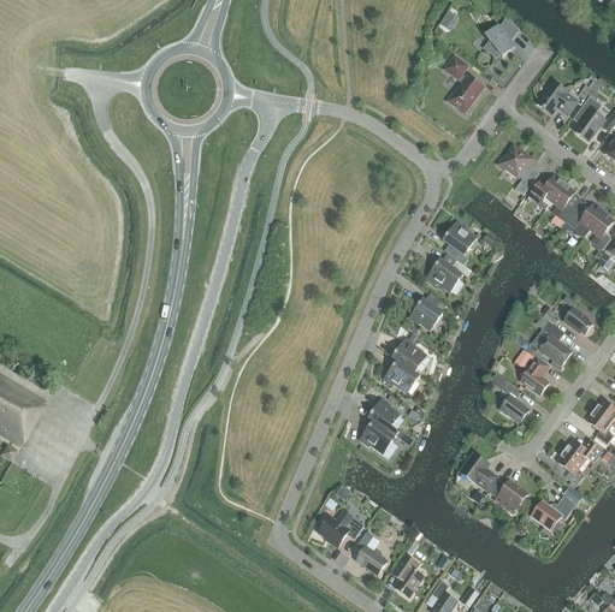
[(518,29),(503,18),(498,25),(497,24),(484,34),(489,39),(483,47),(496,57),(498,52),(501,55),(514,45),(509,40),(518,29)]
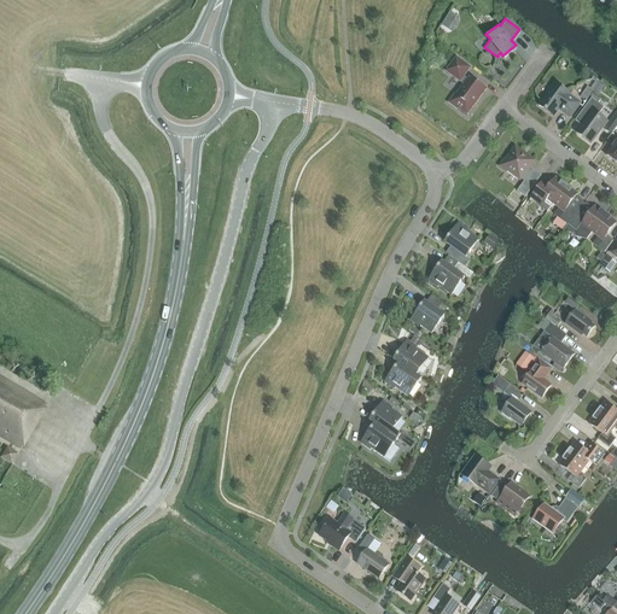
[(466,76),(463,72),(469,64),(455,54),(444,68),(463,81),(454,92),(453,92),(447,99),(455,106),(457,105),(466,111),(484,86),(467,74),(466,76)]
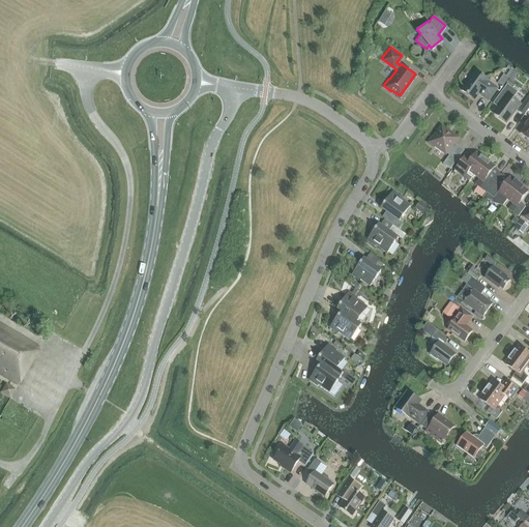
[(488,98),(496,86),(487,79),(488,78),(474,68),(460,88),(473,97),(478,91),(488,98)]
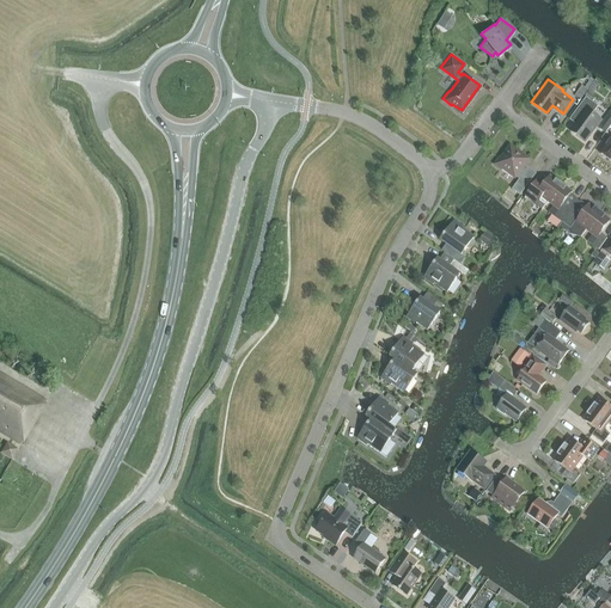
[(573,92),(580,97),(587,87),(580,83),(573,92)]
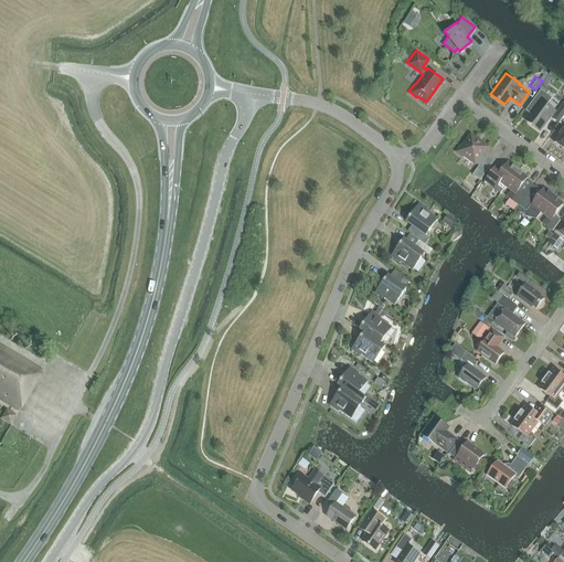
[(539,128),(554,108),(545,102),(551,95),(540,87),(524,107),(530,112),(525,119),(539,128)]
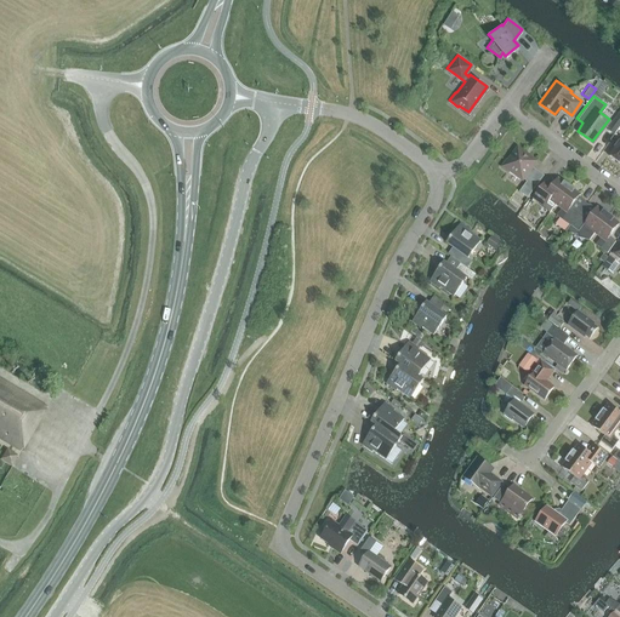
[(619,107),(606,126),(613,132),(619,123),(619,107)]
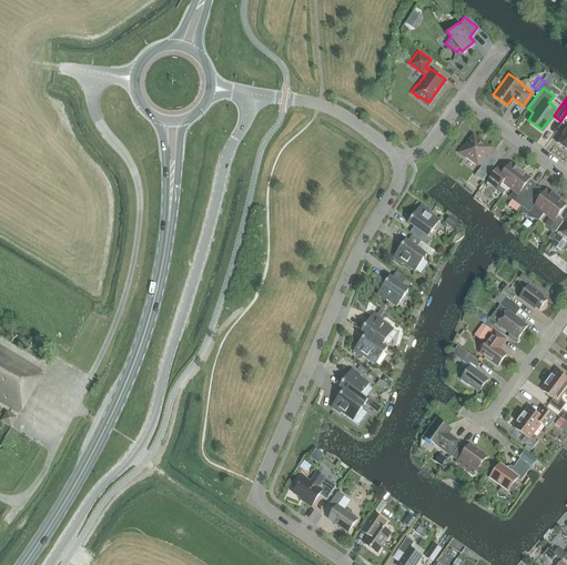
[(566,123),(555,140),(566,148),(566,123)]
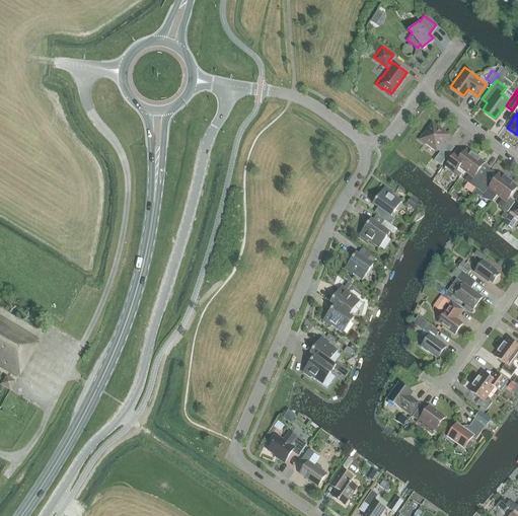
[(446,133),(431,122),(424,133),(422,132),(419,137),(424,141),(425,140),(435,148),(436,147),(439,149),(433,158),(440,163),(453,144),(452,145),(443,138),(446,133)]
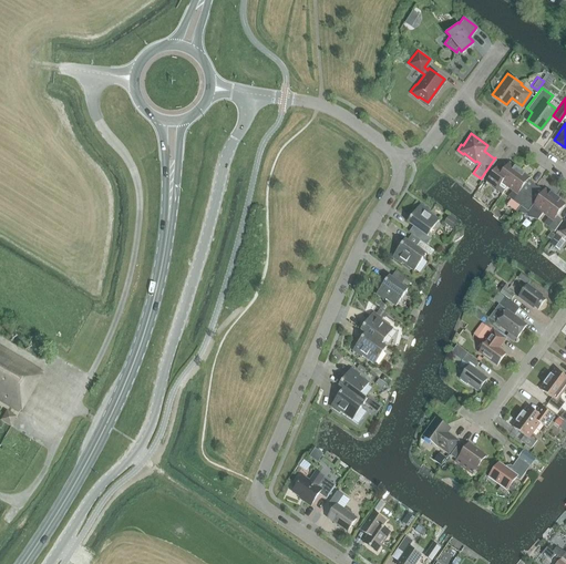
[(506,184),(518,167),(508,161),(500,173),(493,168),(485,178),(496,186),(501,181),(506,184)]
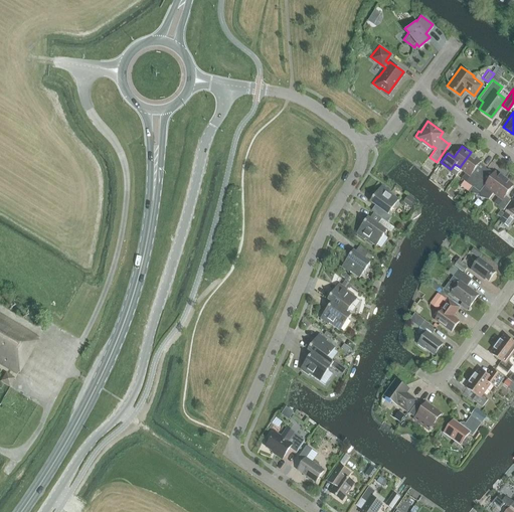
[(472,185),(479,175),(472,170),(480,159),(471,152),(460,167),(465,171),(461,177),(463,178),(472,185)]
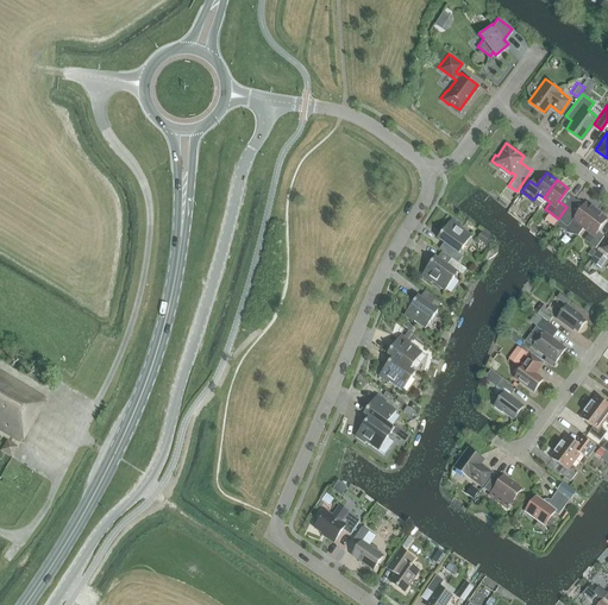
[(575,213),(566,207),(558,219),(553,225),(565,228),(564,229),(577,233),(582,226),(595,208),(584,201),(575,213)]
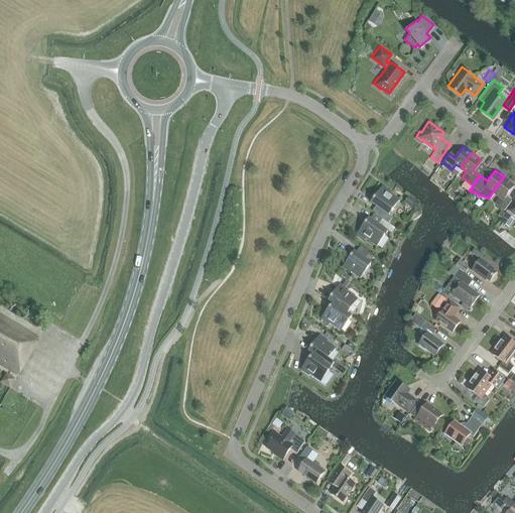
[(504,176),(493,191),(498,196),(494,201),(503,208),(510,199),(505,195),(513,183),(504,176)]
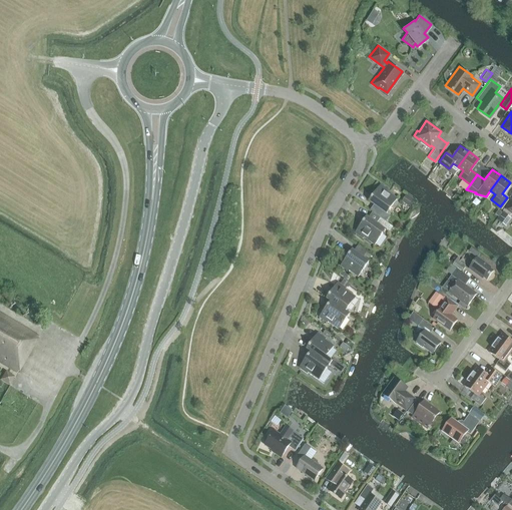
[(461,177),(458,182),(466,189),(470,184),(461,177)]
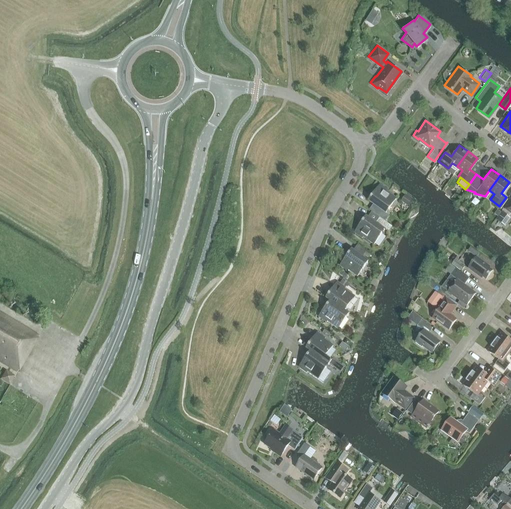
[(385,211),(395,196),(387,190),(387,188),(378,182),(367,198),(372,202),(385,211)]
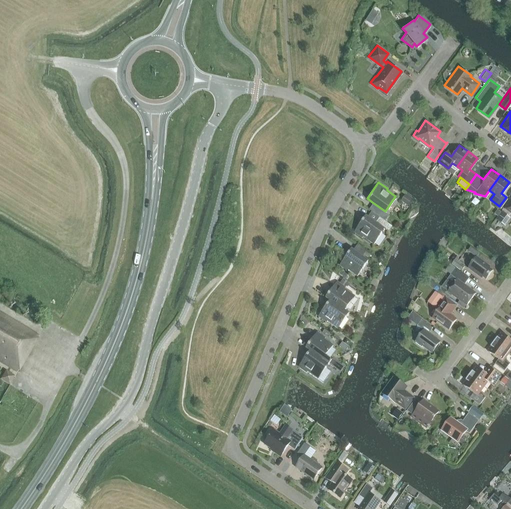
[(408,205),(413,197),(405,191),(399,199),(408,205)]
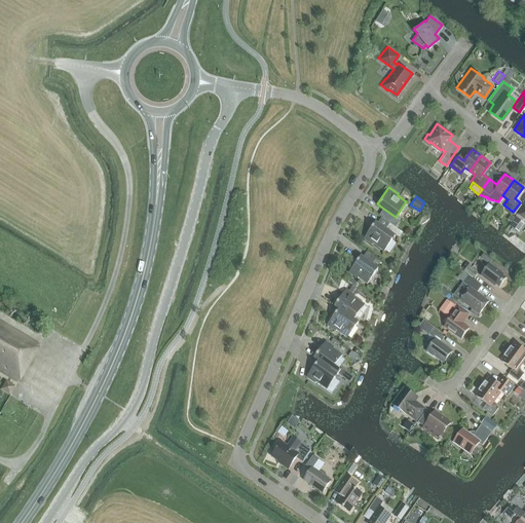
[(382,208),(378,214),(380,215),(388,221),(391,223),(396,217),(382,208)]
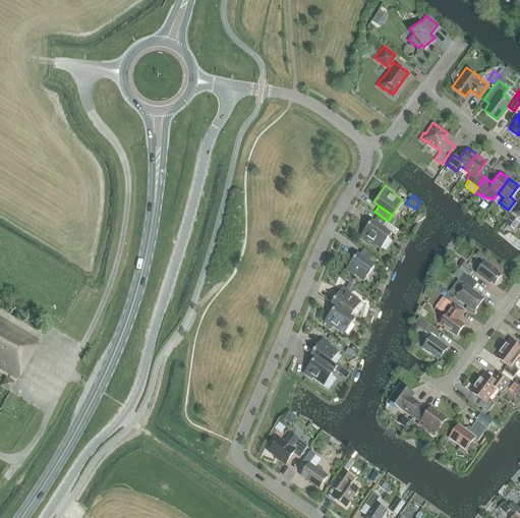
[(359,234),(367,240),(368,238),(380,246),(390,231),(381,225),(382,223),(385,219),(377,213),(372,219),(371,218),(359,234)]
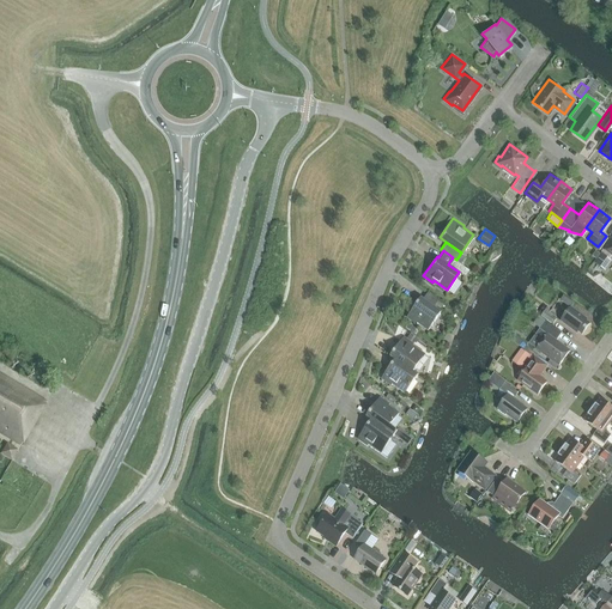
[(601,266),(609,256),(600,250),(593,260),(601,266)]
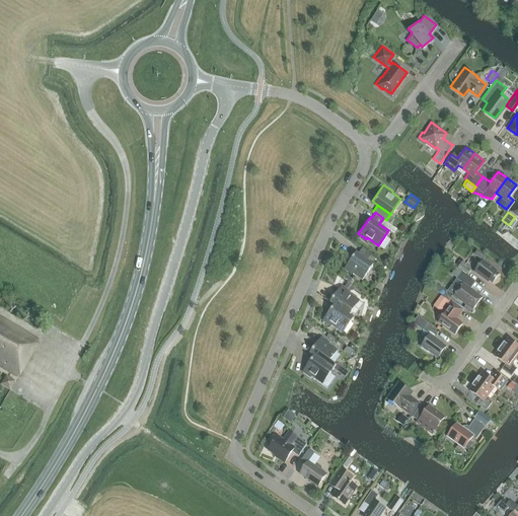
[(396,227),(393,225),(386,220),(383,218),(380,222),(393,231),(396,227)]
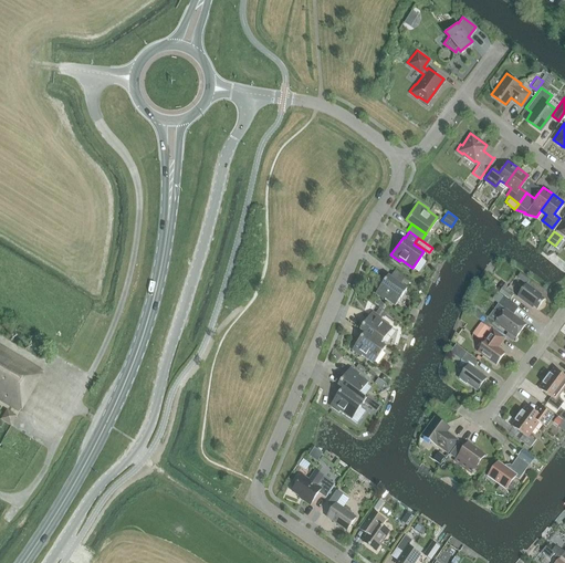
[(387,273),(375,291),(384,298),(384,295),(394,303),(406,287),(399,281),(404,275),(394,268),(389,274),(387,273)]
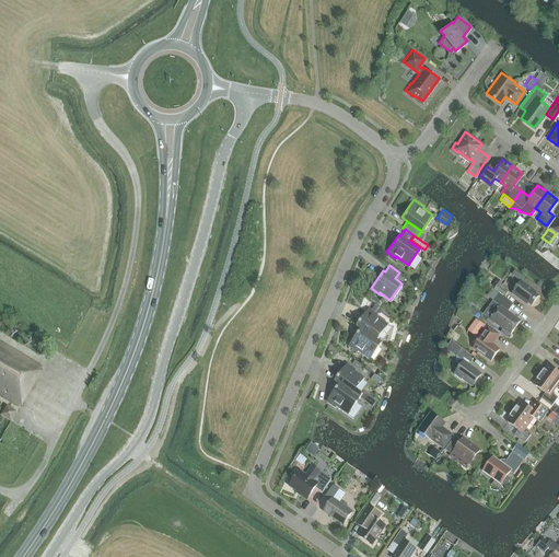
[(497,280),(495,279),(490,283),(492,286),(503,294),(508,288),(497,280)]
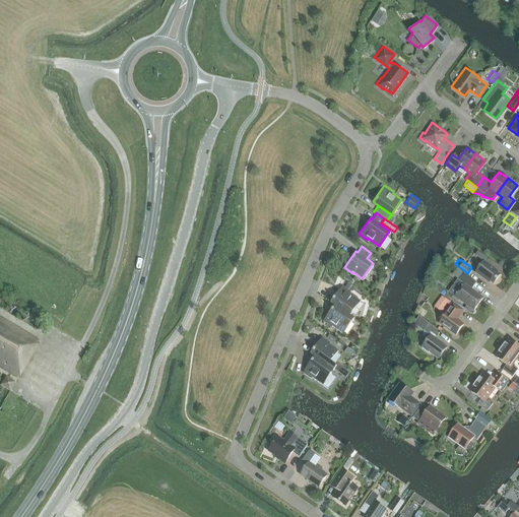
[(493,281),(499,272),(496,270),(497,268),(482,259),(474,270),(488,280),(489,279),(493,281)]
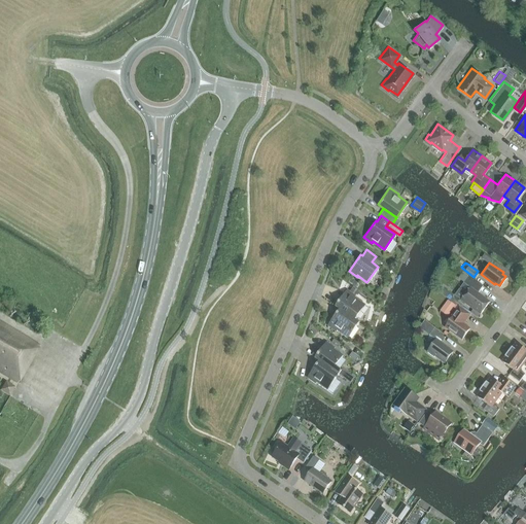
[(479,312),(488,300),(477,290),(482,284),(468,274),(463,281),(469,285),(460,298),(479,312)]
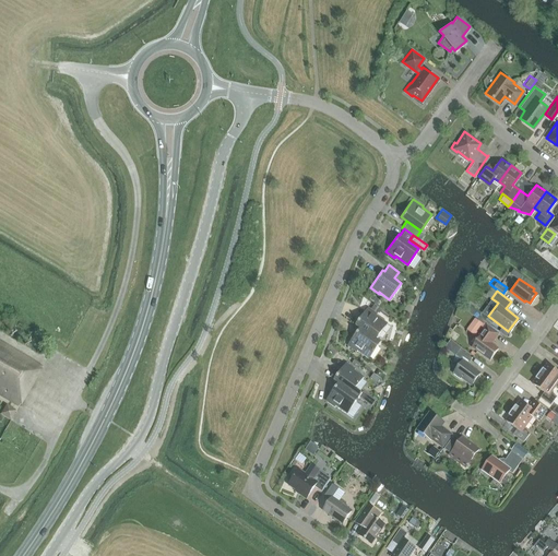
[(376,311),(380,306),(374,302),(369,307),(376,311)]
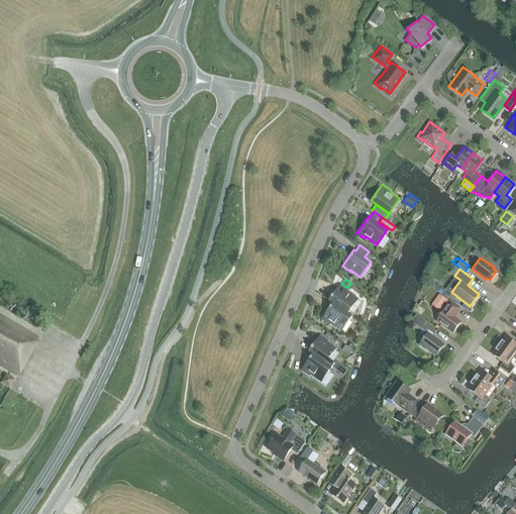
[(346,312),(347,311),(357,297),(346,289),(347,288),(341,284),(339,282),(327,299),(331,301),(332,301),(346,312)]
